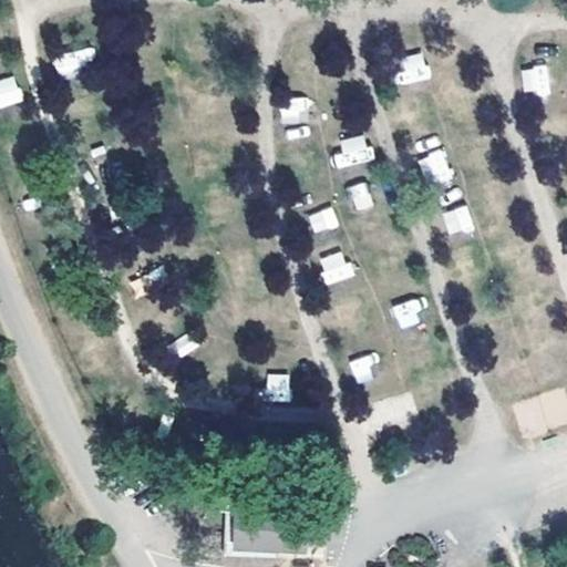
[(391,58),(394,84),(429,81),(425,54),(391,58)]
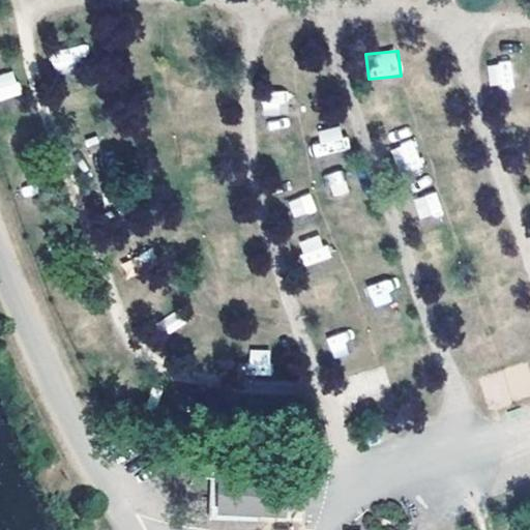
[(488,89),(513,88),(512,61),(487,62),(488,89)]
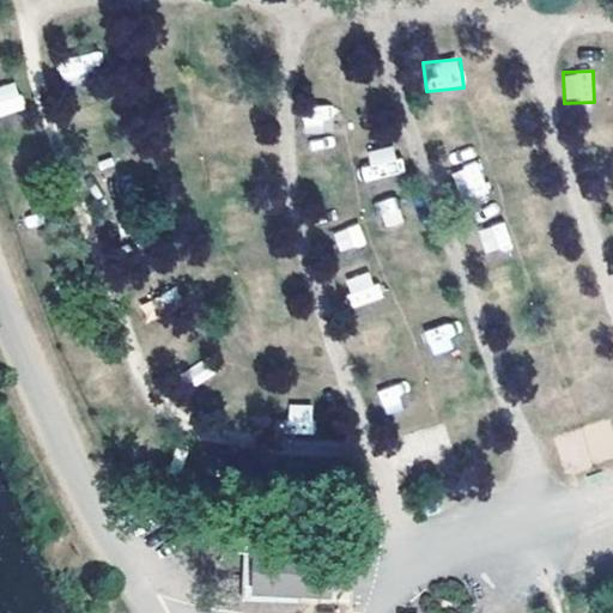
[(0,85),(0,115),(23,110),(16,82),(0,85)]
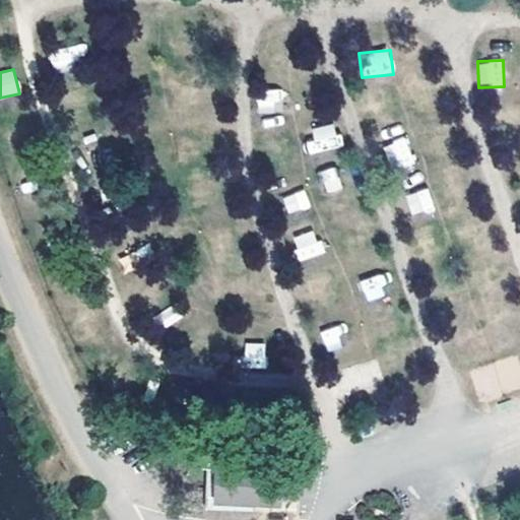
[(258,91),(258,112),(282,112),(282,91),(258,91)]
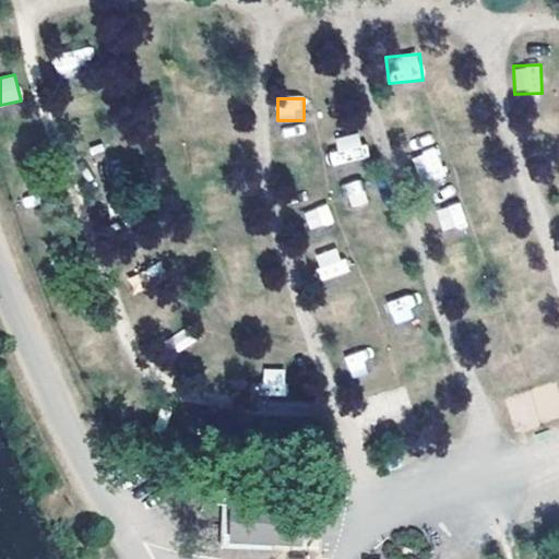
[(329,139),(333,165),(367,158),(361,132),(329,139)]
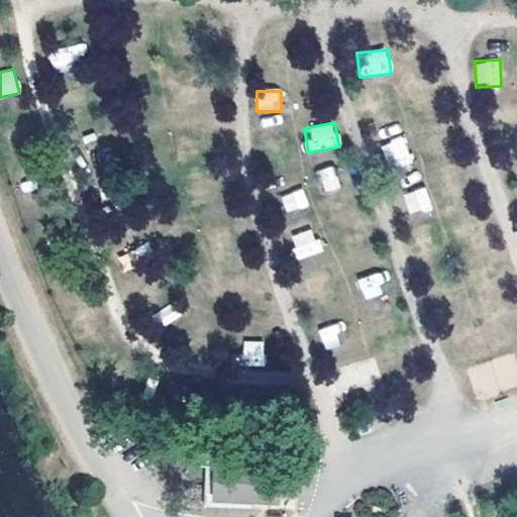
[(403,135),(381,144),(393,175),(415,166),(403,135)]
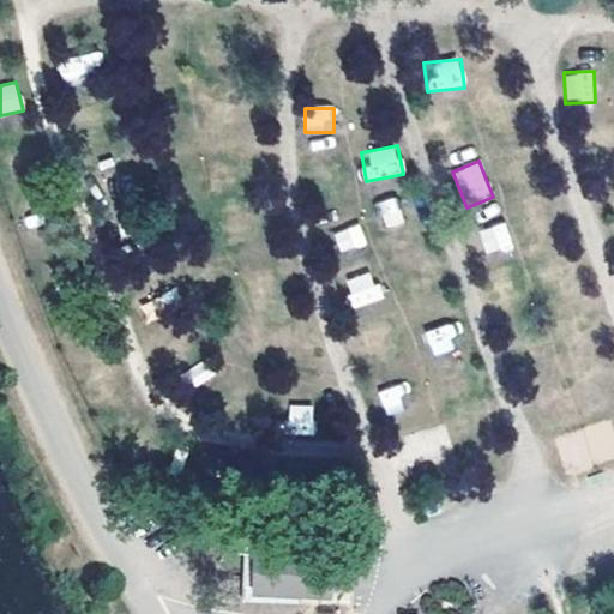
[(396,196),(377,202),(385,230),(404,224),(396,196)]
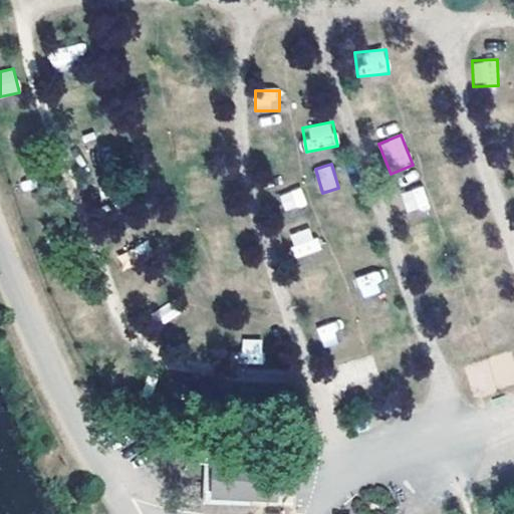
[(402,190),(405,212),(428,209),(425,187),(402,190)]
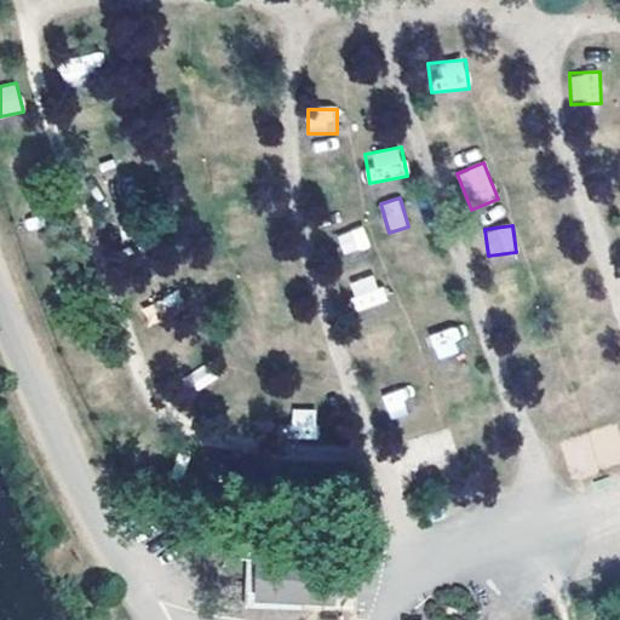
[(342,256),(369,248),(365,227),(336,233),(342,256)]
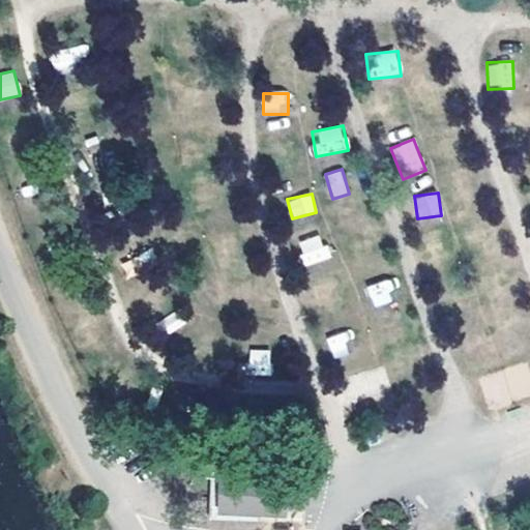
[(324,235),(298,239),(302,264),(329,260),(324,235)]
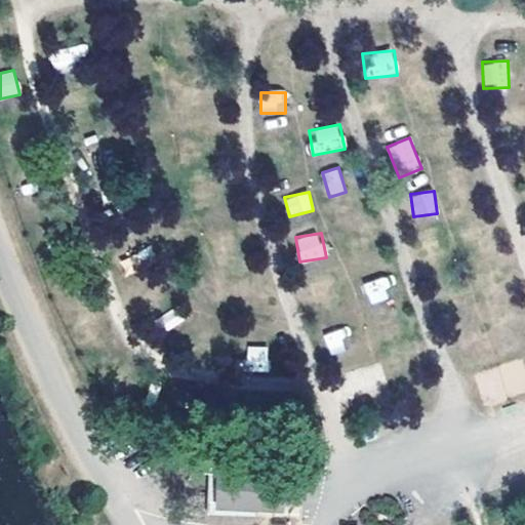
[(364,279),(366,303),(389,300),(387,277),(364,279)]
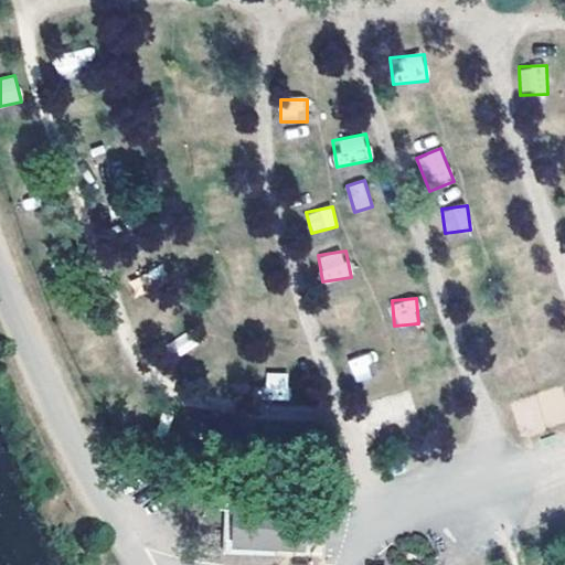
[(180,356),(196,344),(187,331),(170,343),(180,356)]
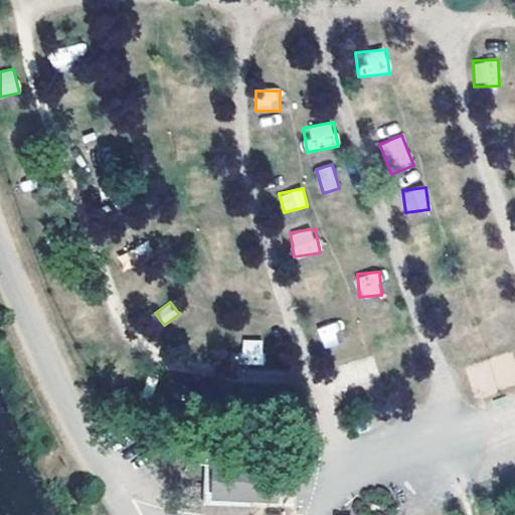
[(342,321),(318,325),(321,346),(345,343),(342,321)]
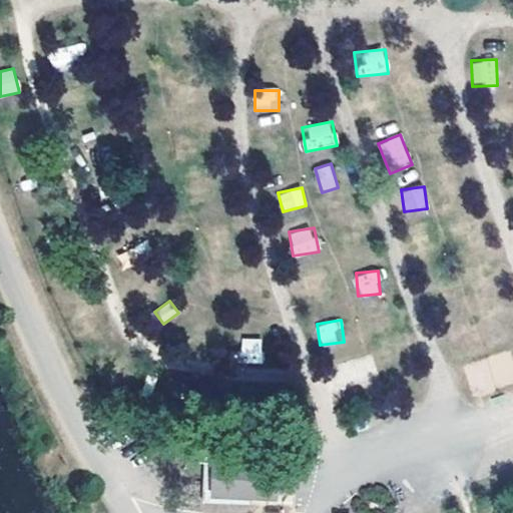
[(239,338),(239,363),(262,362),(262,338),(239,338)]
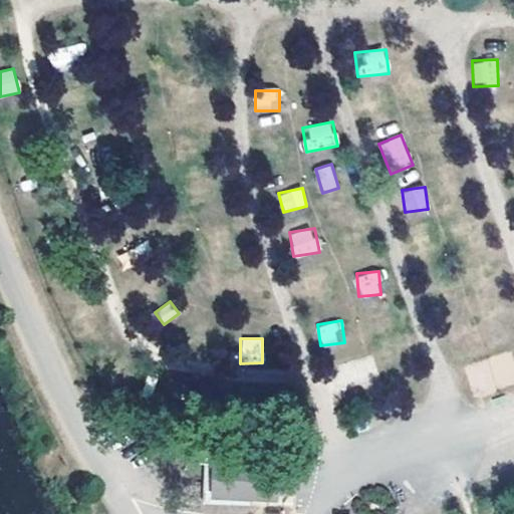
[(213,450),(212,495),(276,497),(277,461),(225,460),(226,450),(213,450)]
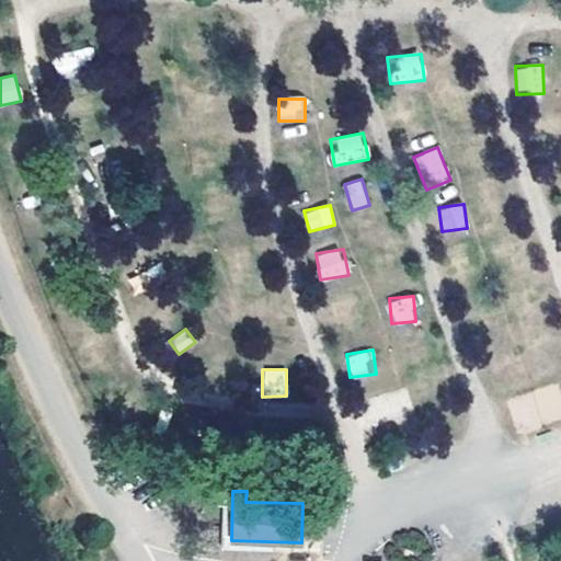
All buildings are outlined.
